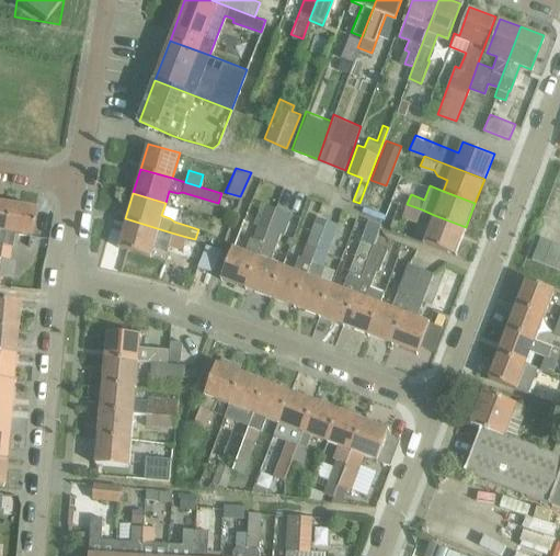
[(8,201),(0,244),(0,273),(9,275),(12,258),(9,257),(13,231),(29,234),(34,205),(8,201)]
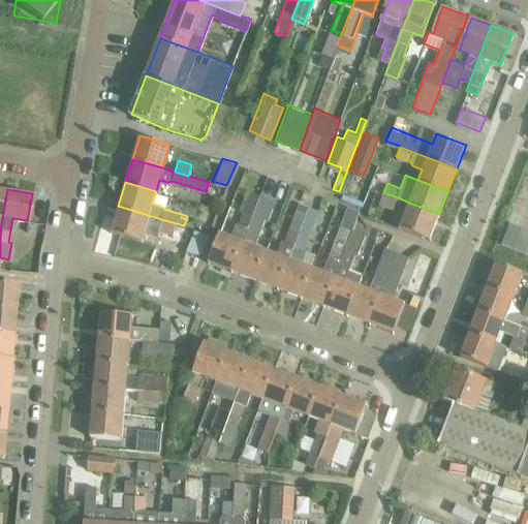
[(215,244),(208,262),(233,271),(242,244),(243,244),(260,195),(261,195),(248,190),(241,209),(244,211),(240,222),(237,221),(231,235),(220,230),(215,244)]
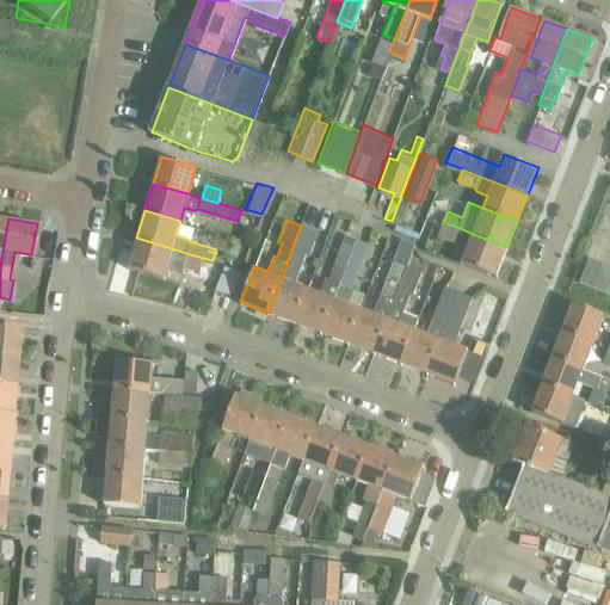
[(455,240),(460,228),(443,222),(438,234),(455,240)]
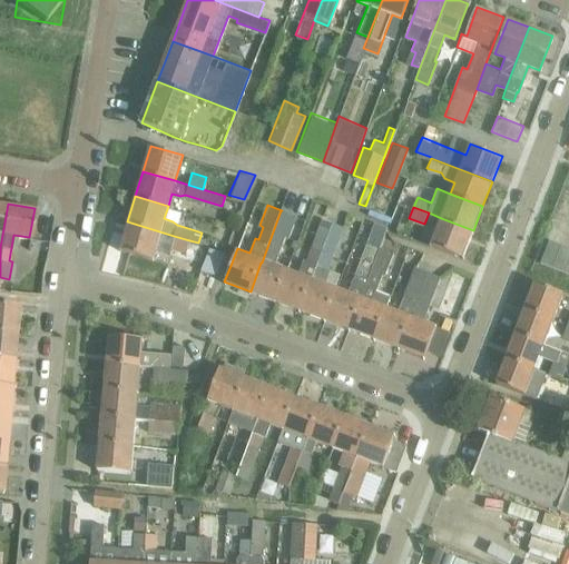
[(261,263),(251,292),(275,300),(287,267),(275,263),(281,250),(278,249),(283,235),(288,237),(296,216),(281,210),(262,263),(261,263)]
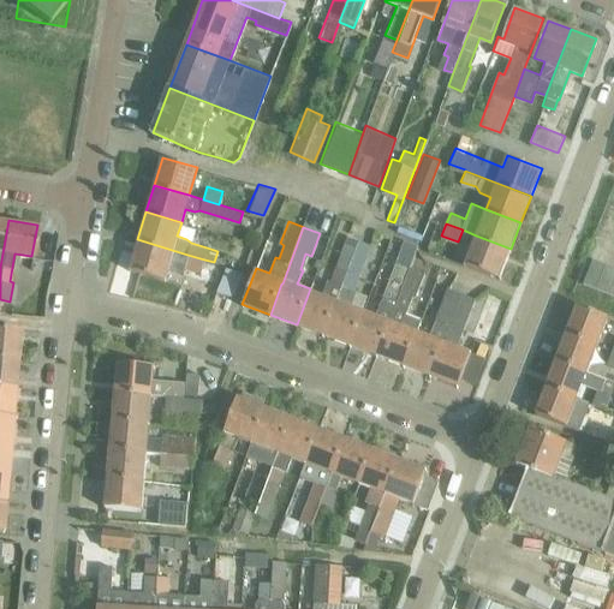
[(394,254),(412,260),(418,239),(400,233),(394,254)]
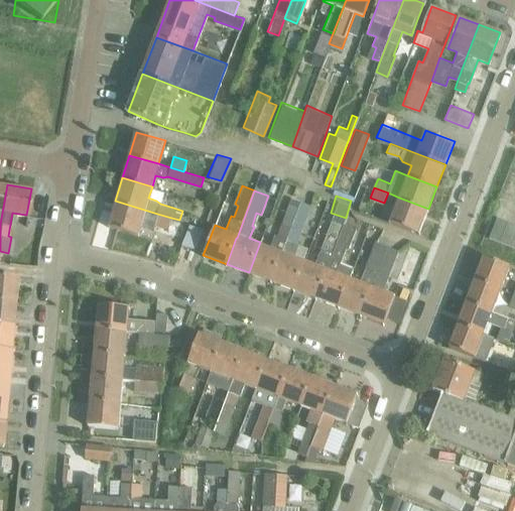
[(260,242),(249,272),(271,281),(287,239),(287,238),(301,201),(292,198),(277,236),(275,235),(274,238),(274,239),(271,246),(260,242)]
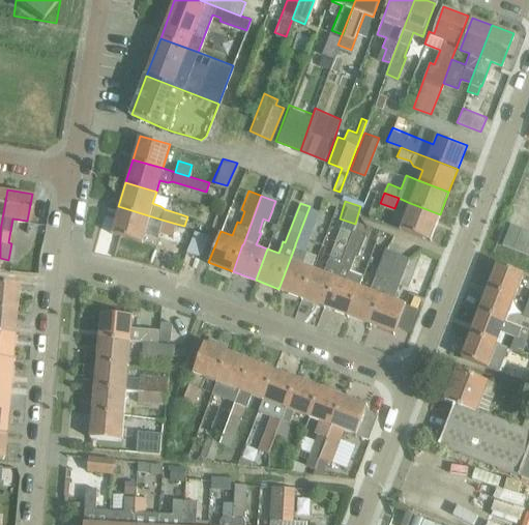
[(440,214),(410,203),(400,229),(399,229),(399,231),(430,243),(431,241),(430,240),(431,237),(440,214)]
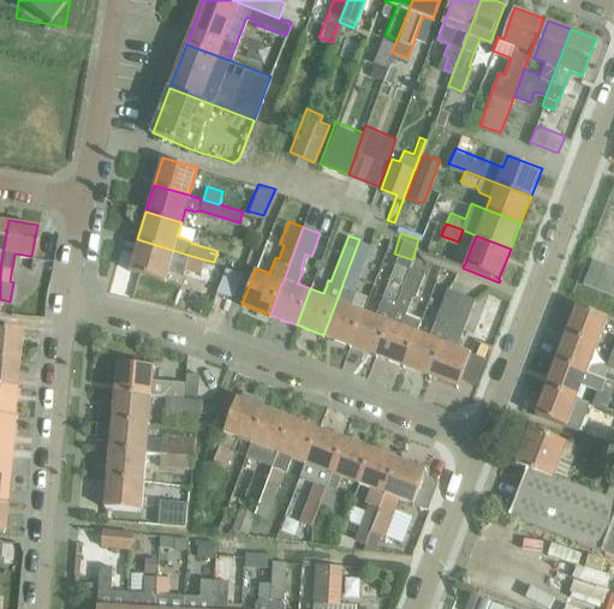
[(239,238),(231,260),(244,266),(252,244),(239,238)]
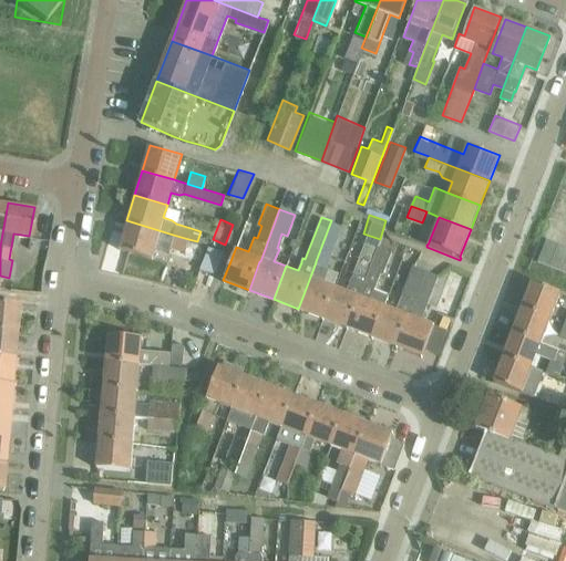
[(126,220),(119,247),(153,256),(155,245),(168,249),(170,245),(185,249),(188,239),(173,235),(126,220)]
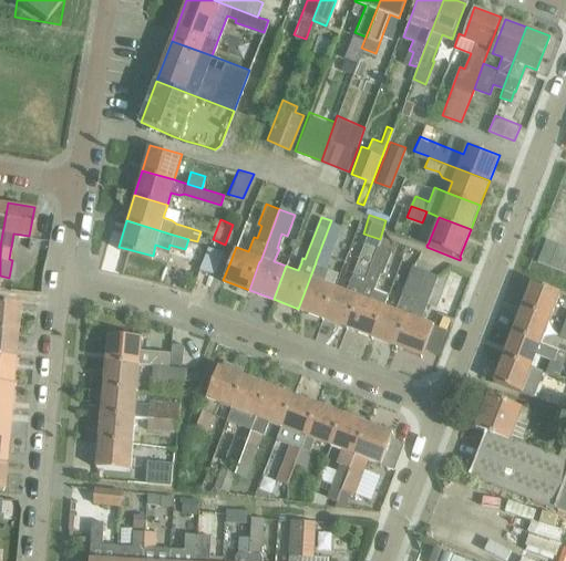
[(316,262),(298,309),(322,318),(335,284),(332,283),(338,270),(326,266),(327,262),(327,261),(341,225),(331,220),(316,261),(316,262)]
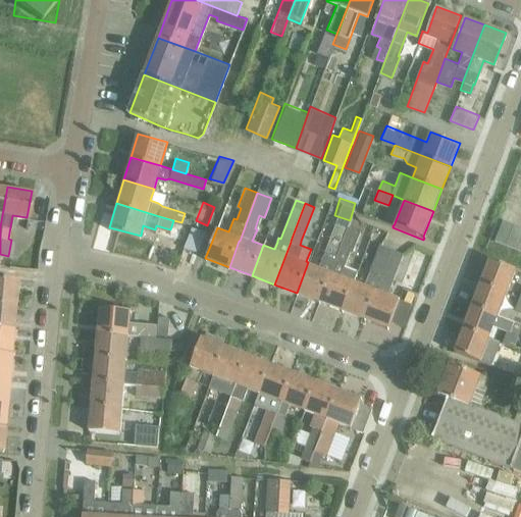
[(308,262),(297,293),(320,302),(344,241),(349,227),(348,226),(339,223),(331,241),(331,242),(325,256),(323,256),(319,266),(308,262)]
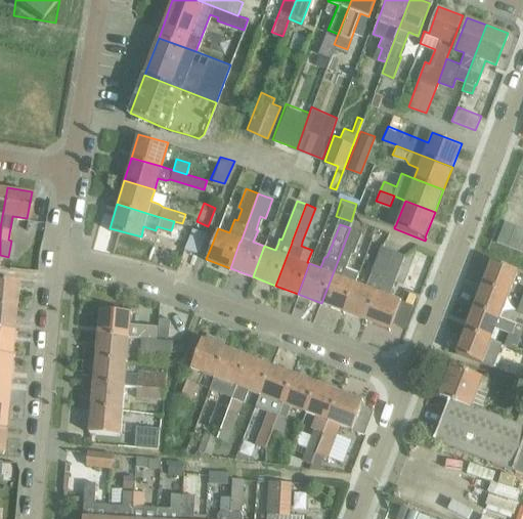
[(193,227),(187,242),(185,247),(199,251),(207,230),(193,227)]
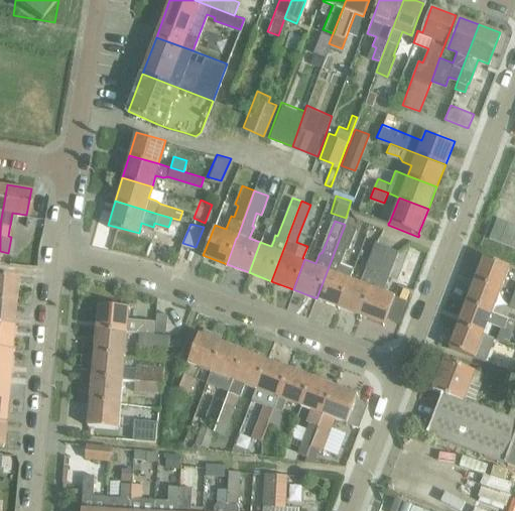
[(340,238),(316,298),(339,306),(350,276),(353,269),(340,264),(347,247),(349,248),(353,238),(356,229),(345,225),(340,238)]
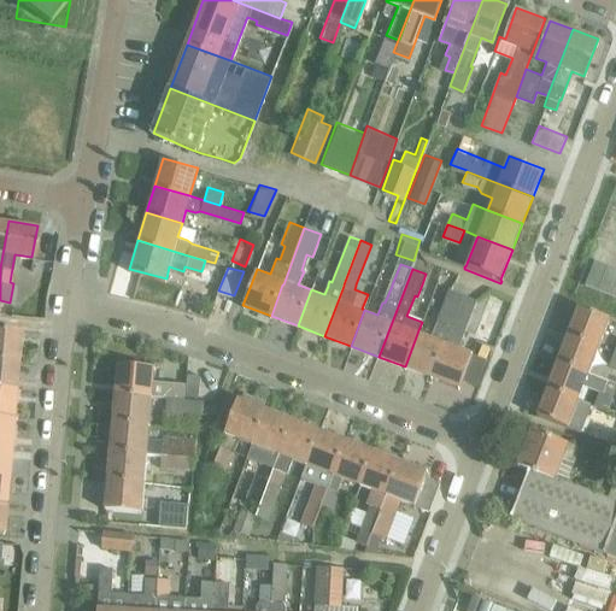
[(503,318),(511,291),(490,285),(481,311),(503,318)]
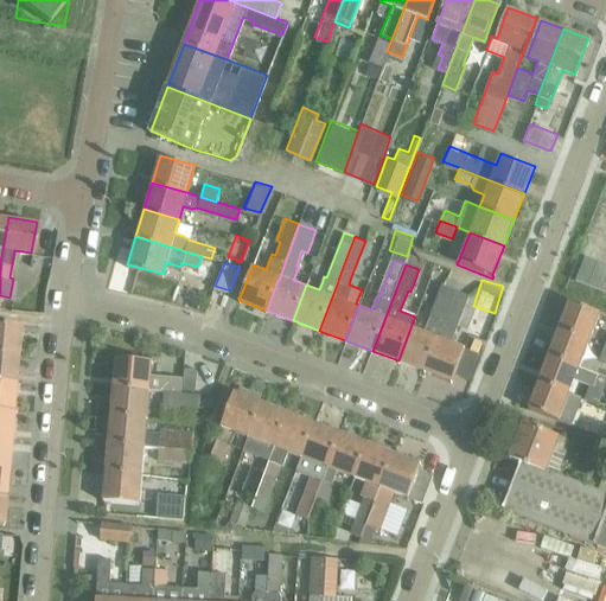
[(412,325),(399,360),(425,371),(455,289),(445,286),(440,283),(428,314),(422,328),(412,325)]
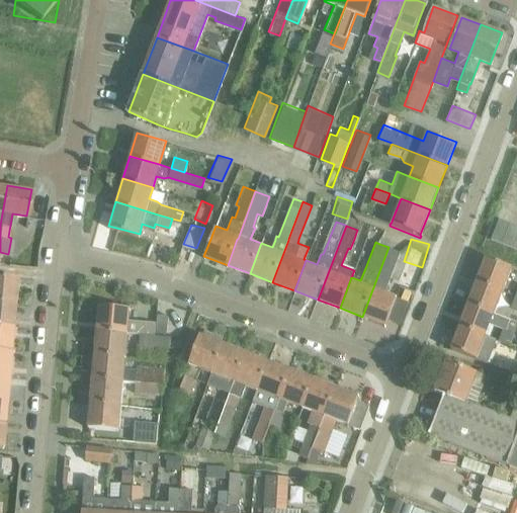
[(389,247),(362,317),(385,325),(397,294),(383,289),(399,251),(389,247)]
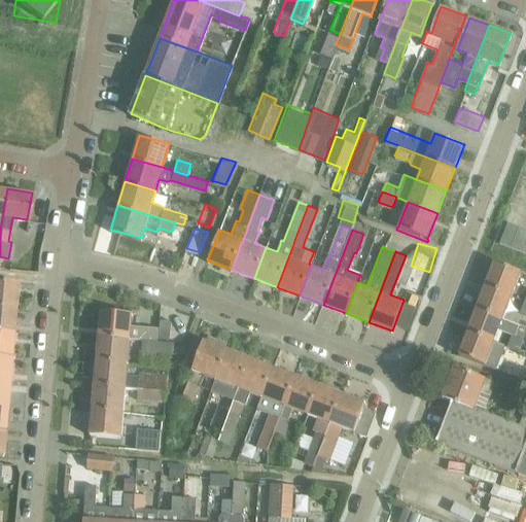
[(494,261),(486,283),(511,293),(520,271),(494,261)]
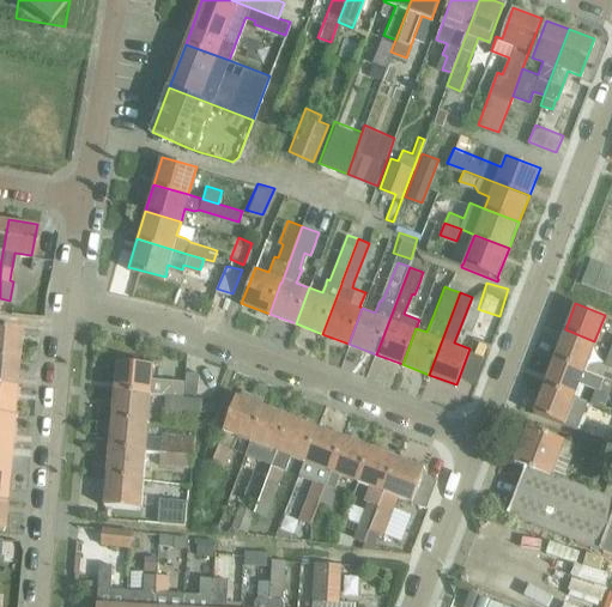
[(0,353),(17,354),(19,327),(0,325),(0,353)]
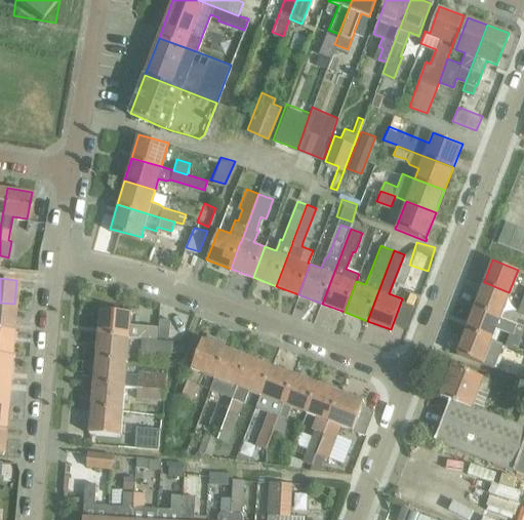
[(484,282),(475,305),(500,315),(509,292),(484,282)]
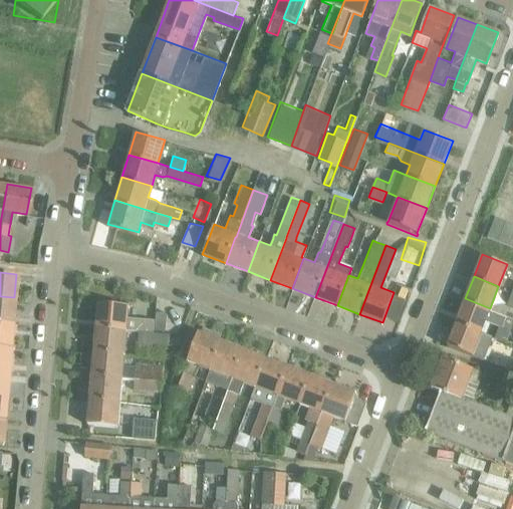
[(0,320),(12,322),(14,297),(0,296),(0,320)]
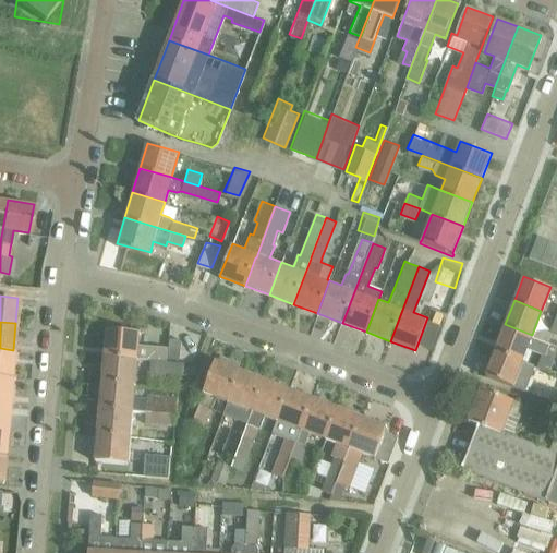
[(505,324),(495,349),(522,359),(532,335),(505,324)]
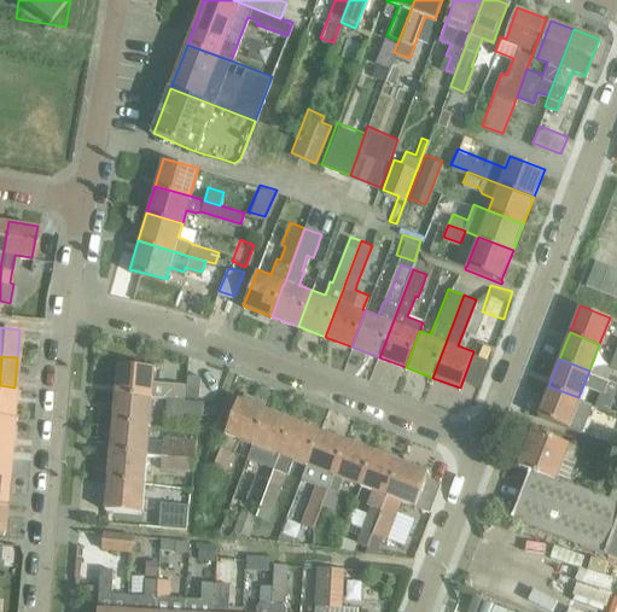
[(114,391),(152,395),(166,396),(196,398),(198,373),(185,372),(185,385),(153,383),(155,366),(116,362),(114,391)]
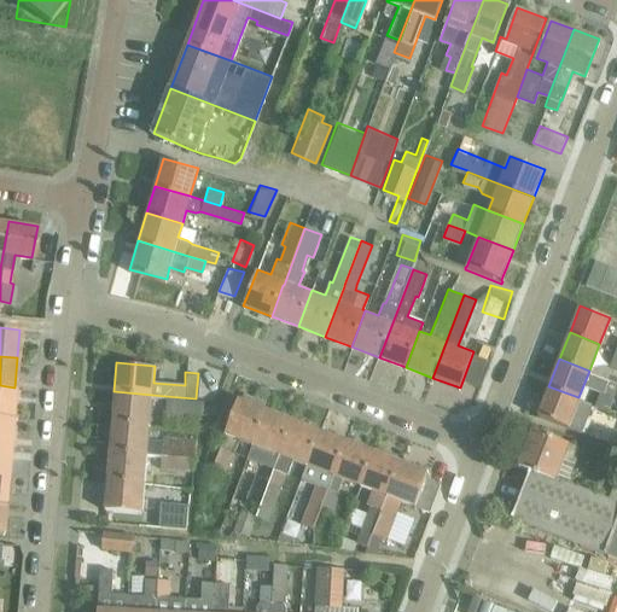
[(0,414),(12,415),(15,388),(0,385),(0,414)]
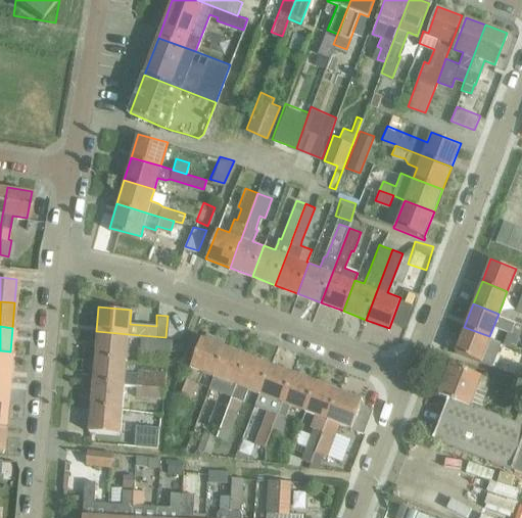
[(489,336),(464,327),(455,349),(490,364),(500,341),(489,336)]
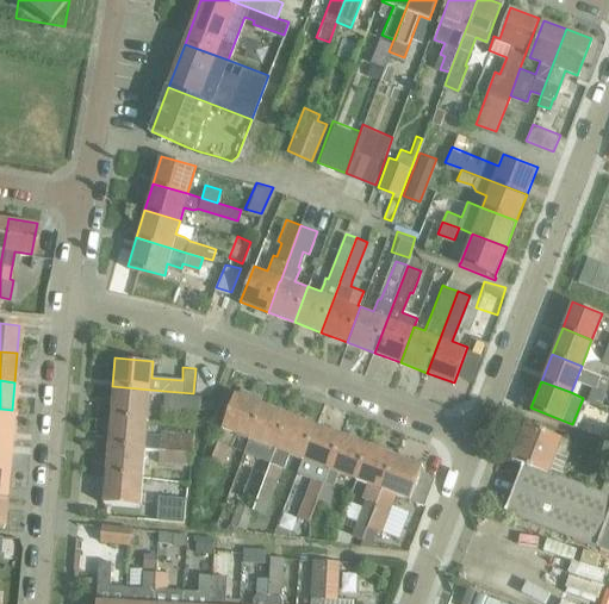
[(112,386),(110,415),(148,417),(150,390),(112,386)]
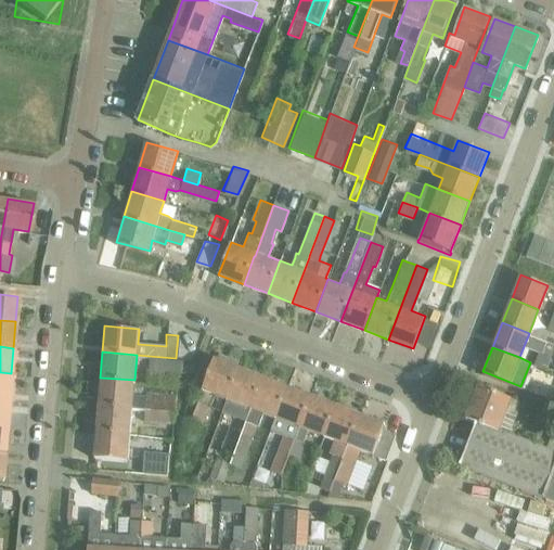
[(182,359),(176,358),(149,356),(149,367),(181,370),(182,359)]
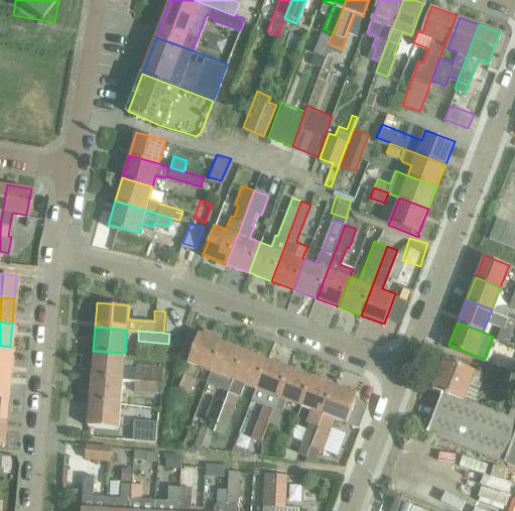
[(190,355),(178,385),(188,389),(192,376),(197,374),(200,366),(212,370),(223,340),(200,331),(199,335),(190,332),(182,352),(190,355)]
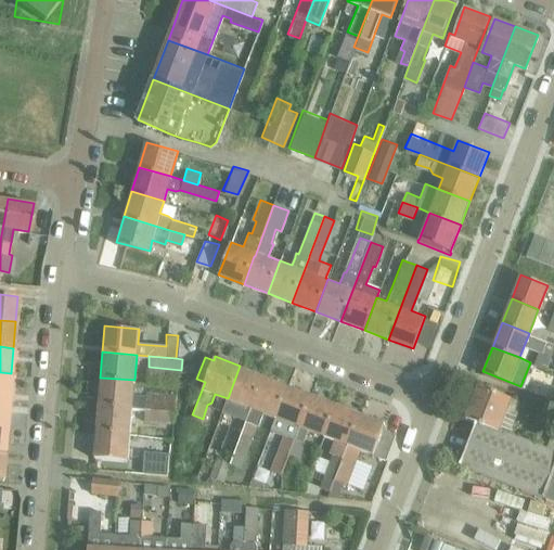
[(228,398),(223,411),(246,420),(252,407),(263,375),(240,366),(228,398)]
